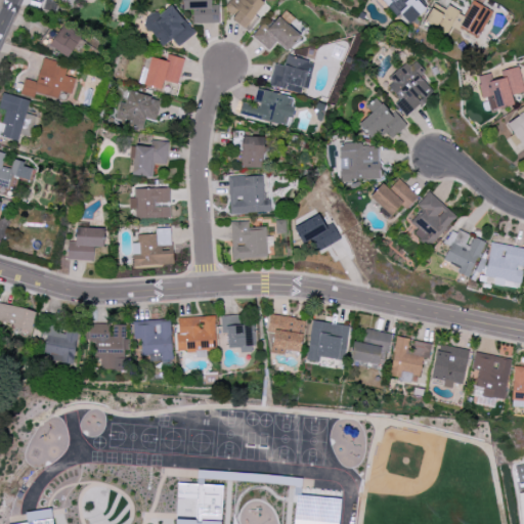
[(219,5),(212,5),(211,0),(182,0),(183,9),(193,9),(193,24),(220,23),(219,5)]
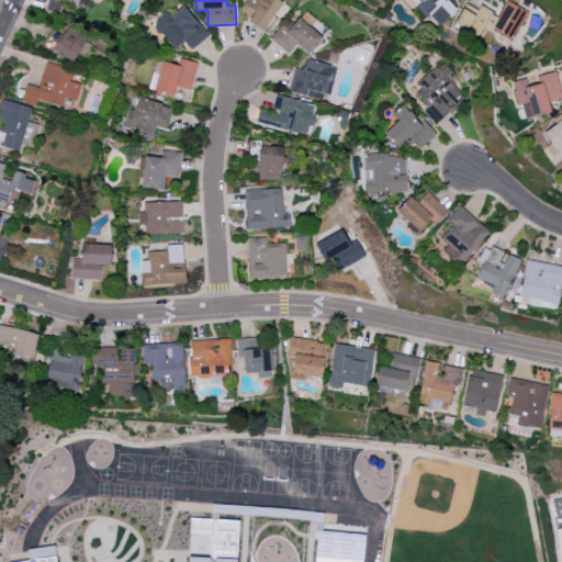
[(265,31),(283,2),(280,0),(248,0),(242,10),(253,17),(249,21),(265,31)]
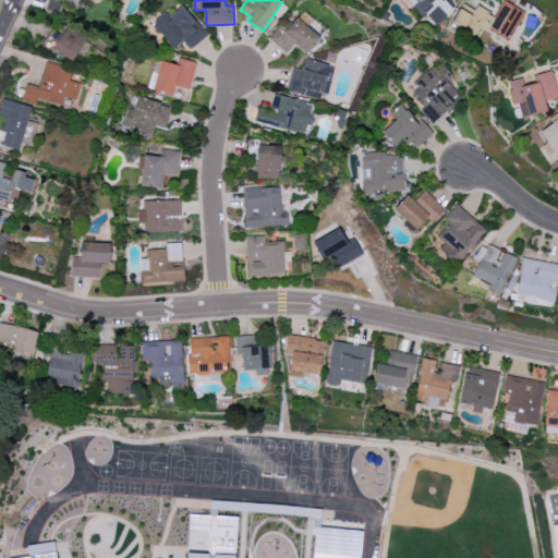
[(409,0),(434,27),(453,10),(444,0),(409,0)]
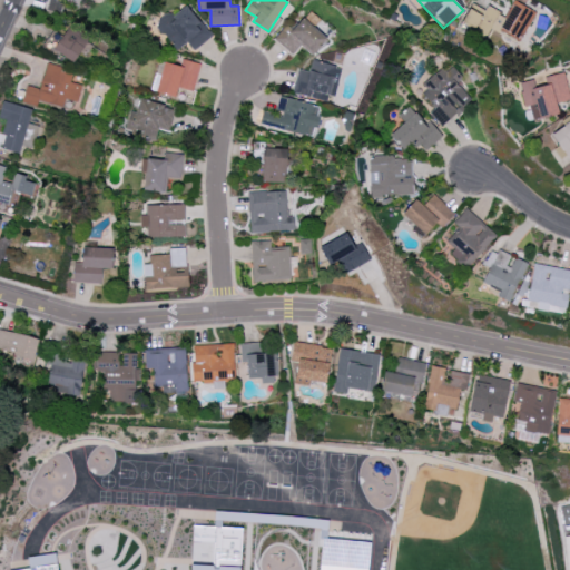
[(472,3),(460,26),(485,40),(493,27),(519,41),(536,11),(513,0),(512,0),(505,16),(487,6),(484,10),(472,3)]
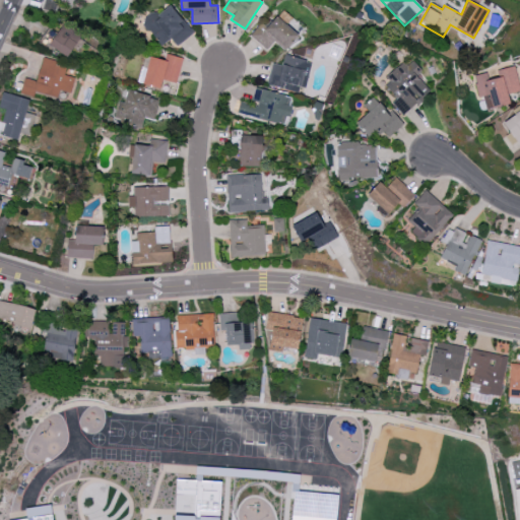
[(161,46),(172,39),(177,46),(193,34),(171,2),(144,20),(161,46)]
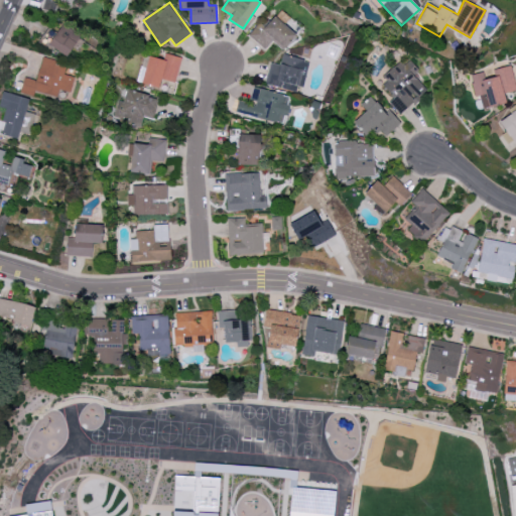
[(272,41),(282,50),(296,34),(274,16),(264,27),(259,22),(248,35),(265,49),(272,41)]
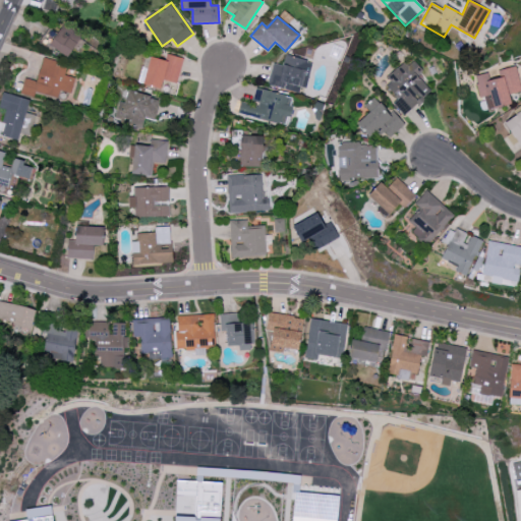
[(66,57),(73,48),(77,51),(85,39),(63,23),(49,45),(66,57)]
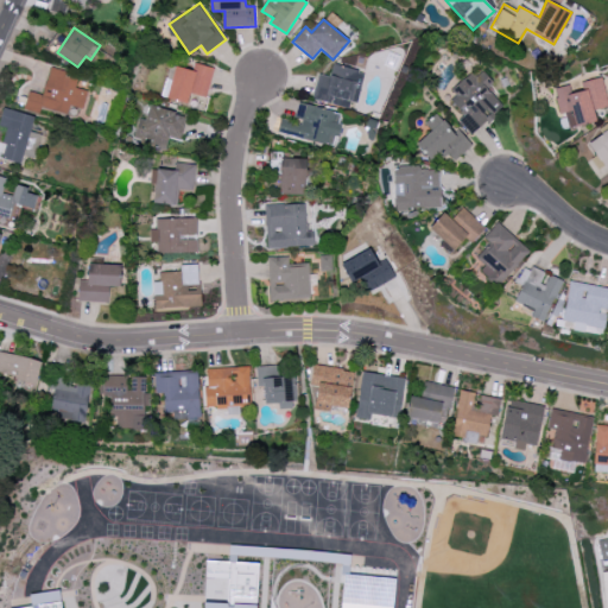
[(188,102),(190,93),(208,97),(214,68),(196,64),(195,70),(175,67),(172,80),(165,78),(162,96),(188,102)]
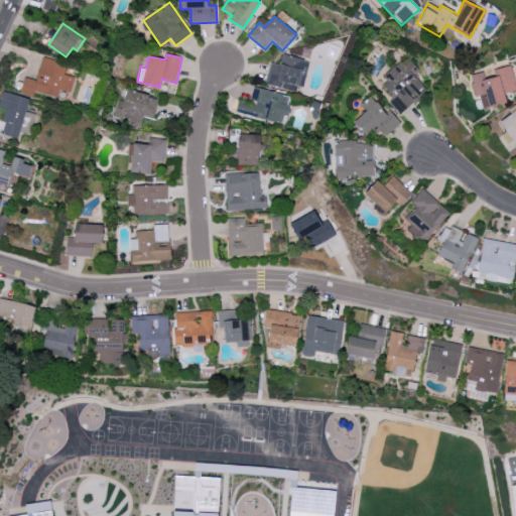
[(270,62),(264,84),(294,91),(296,86),(302,87),(309,60),(282,54),(279,65),(270,62)]
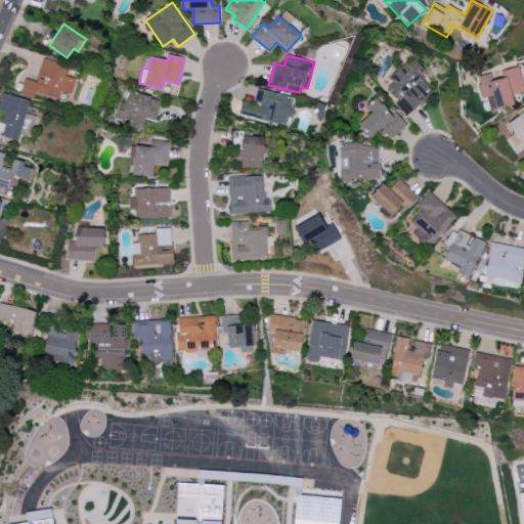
[(20,94),(35,97),(36,94),(69,102),(74,77),(66,75),(67,67),(55,64),(56,60),(42,57),(37,82),(24,79),(20,94)]
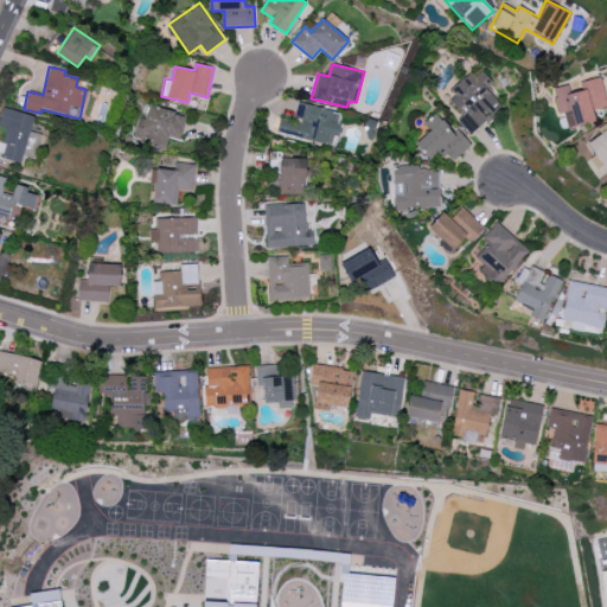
[(471,135),(503,106),(486,88),(492,82),(481,70),(474,77),(471,74),(446,96),(462,114),(458,120),(471,135)]
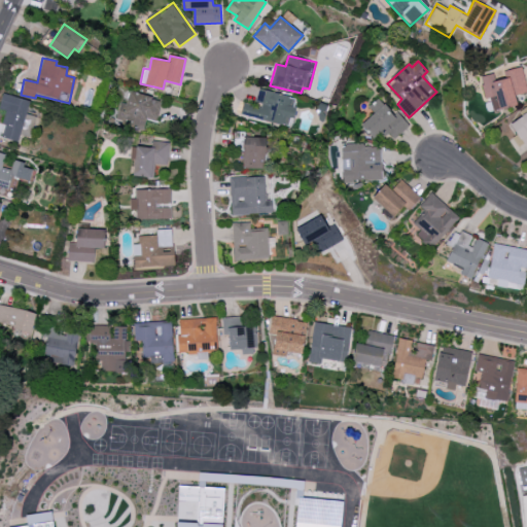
[(526,92),(526,88),(522,66),(505,70),(506,77),(495,80),(493,73),(480,76),(485,99),(490,98),(493,111),(517,105),(515,95),(526,92)]
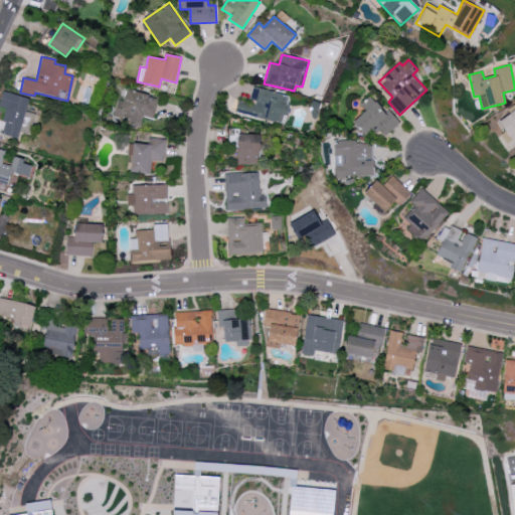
[(282,123),(283,115),(286,116),(290,95),(252,88),(249,102),(237,100),(234,113),(282,123)]
